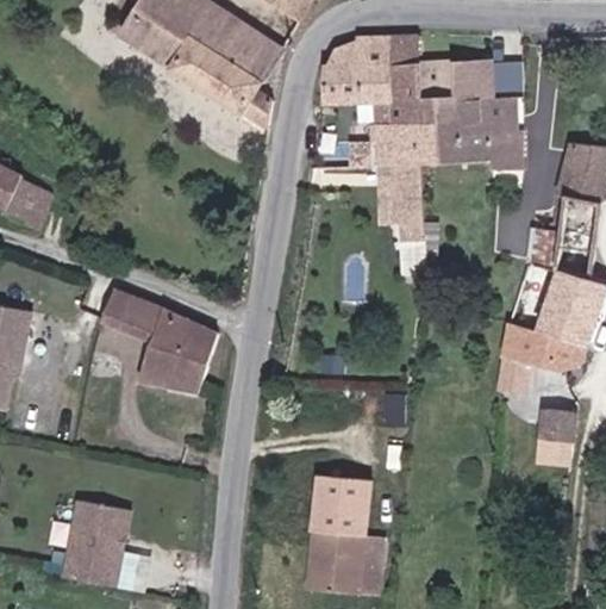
[(139,0),(119,33),(143,49),(175,0),(139,0)]
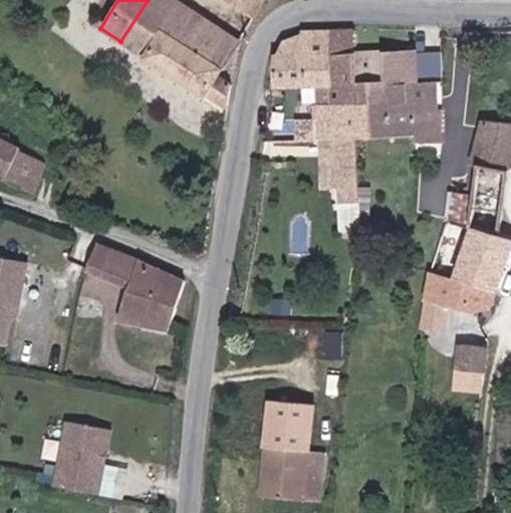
[(148,0),(120,41),(143,56),(179,2),(176,0),(148,0)]
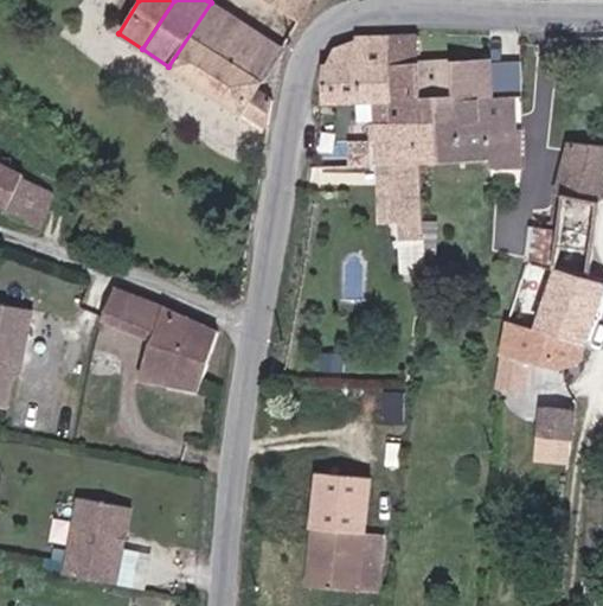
[(263,0),(295,21),(309,0),(263,0)]
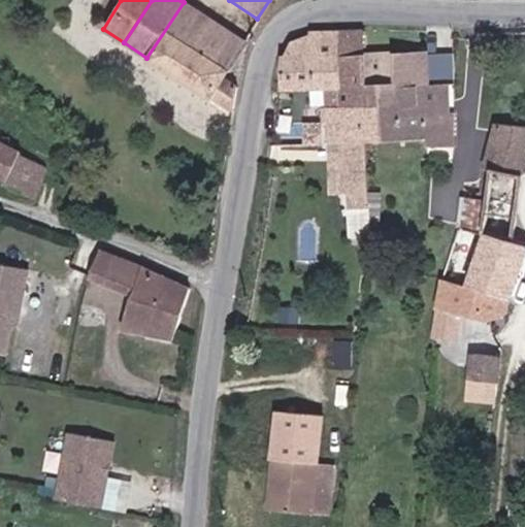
[(244,41),(184,2),(146,58),(232,111),(237,87),(223,78),(244,41)]
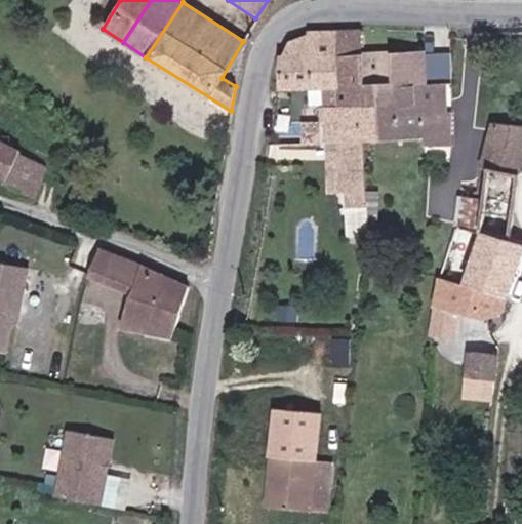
[(276,53),(276,88),(321,87),(322,107),(335,107),(334,90),(337,90),(333,32),(305,32),(305,34),(287,41),(281,53),(276,53)]
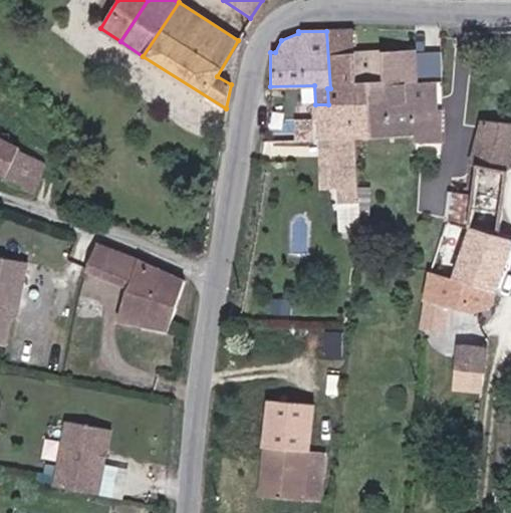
[(316,117),(317,141),(330,140),(333,187),(357,186),(354,140),(351,110),(384,109),(381,83),(414,82),(411,51),(353,53),(354,31),(326,31),(330,88),(327,88),(328,104),(315,104),(316,117)]
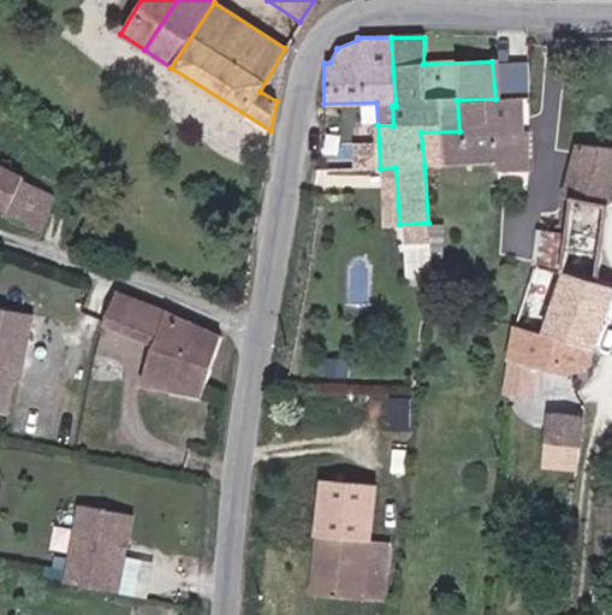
[(421,132),(425,167),(493,163),(494,172),(526,171),(528,131),(512,130),(510,99),(495,99),(457,100),(459,131),(421,132)]
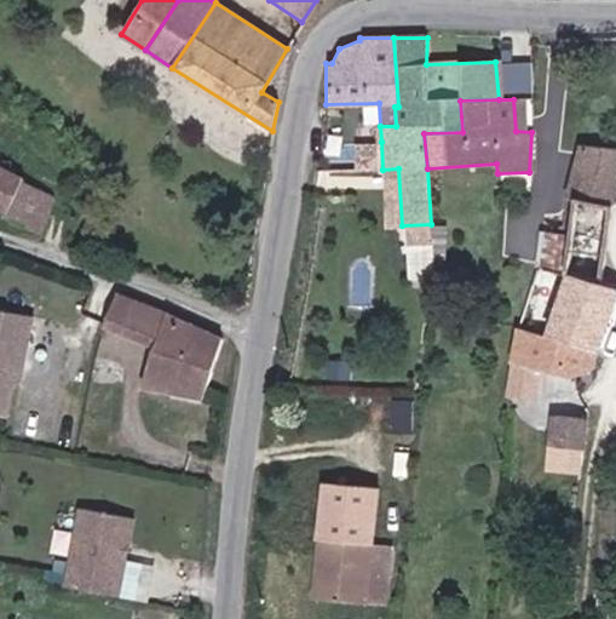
[(364,170),(383,170),(381,142),(366,143),(364,170)]
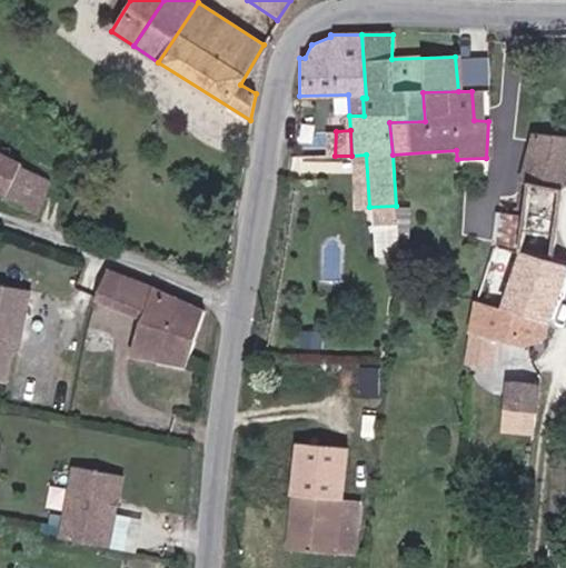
[(522,182),(527,183),(527,180),(562,189),(565,171),(565,137),(533,133),(522,182)]
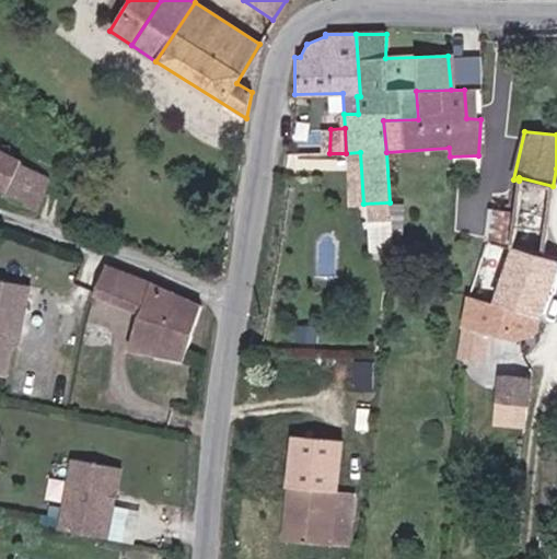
[(0,190),(2,191),(0,196),(36,212),(48,177),(20,164),(22,160),(0,149),(0,190)]
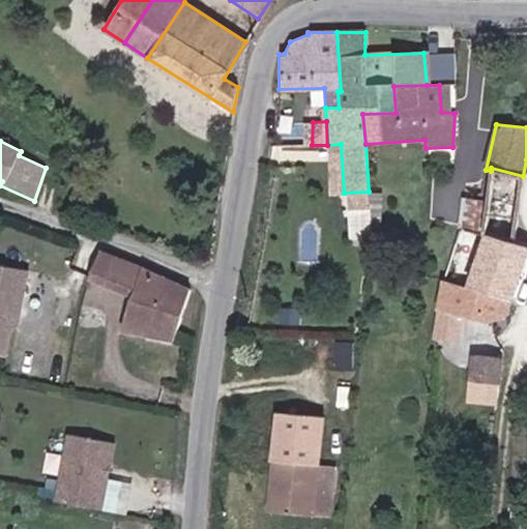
[(487,259),(476,290),(511,300),(526,254),(526,244),(516,241),(523,176),(491,168),(491,171),(486,207),(482,233),(460,229),(454,236),(458,240),(478,243),(476,256),(487,259)]
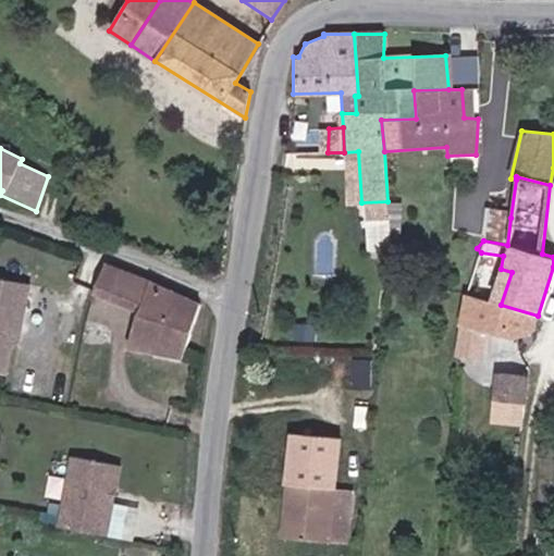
[(481,239),(483,241),(507,245),(511,218),(485,211),(481,239)]
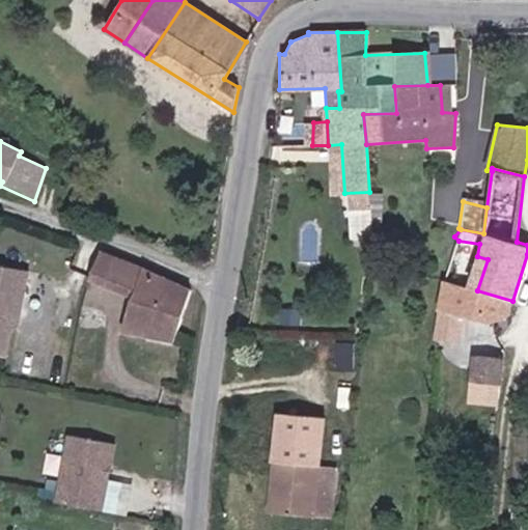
[(76,273),(88,278),(98,253),(86,249),(76,273)]
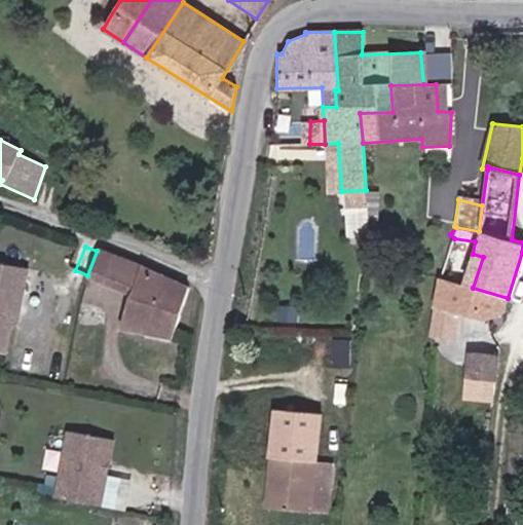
[(126,259),(98,249),(97,251),(87,275),(86,276),(128,294),(118,328),(172,339),(188,288),(126,259)]
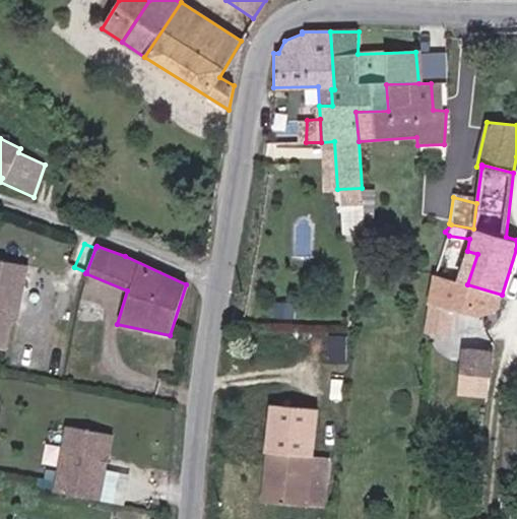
[(11,304),(16,304),(25,264),(0,258),(0,343),(8,315),(11,304)]
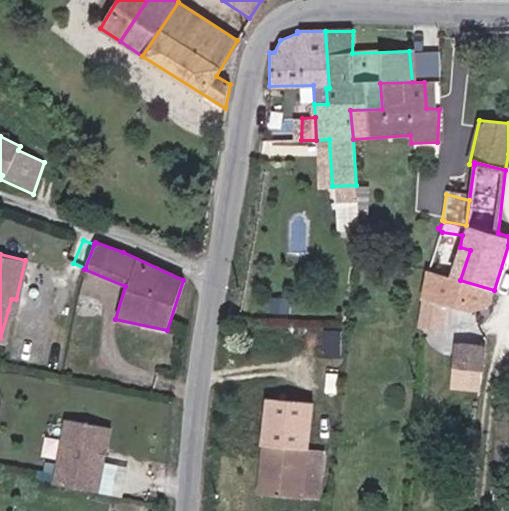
[(488,306),(494,290),(460,280),(425,270),(420,298),(422,299),(446,306),(467,312),(488,306)]
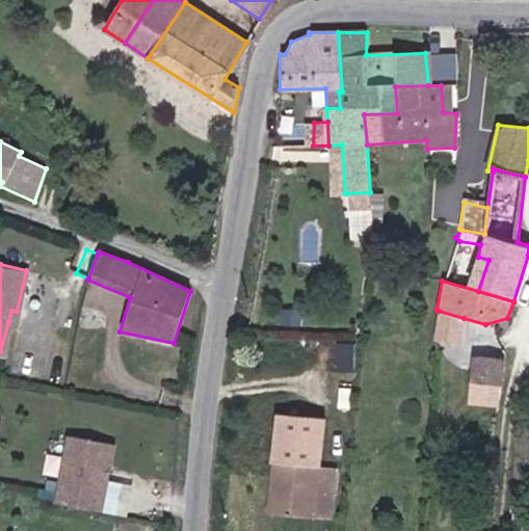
[(11,311),(8,322),(15,322),(17,311),(11,311)]
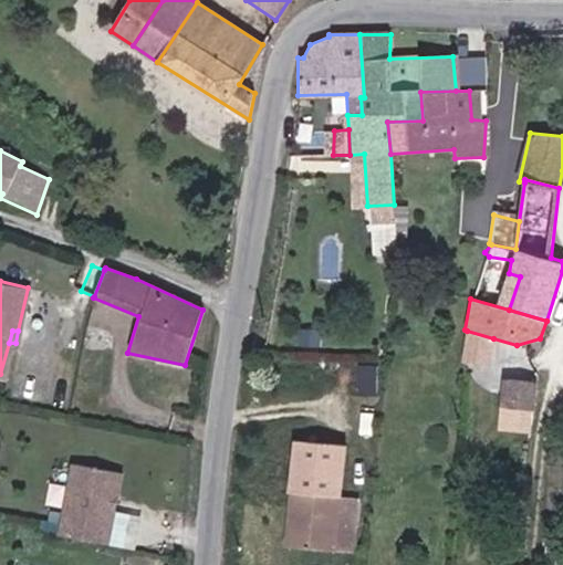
[(490,351),(493,338),(467,331),(466,344),(490,351)]
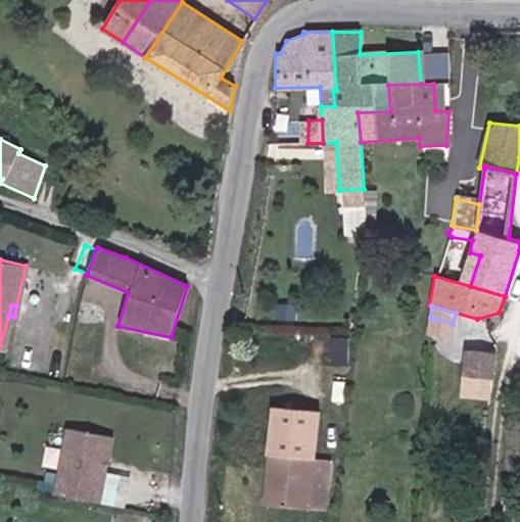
[(463,376),(492,380),(495,353),(464,349),(461,376),(463,376)]
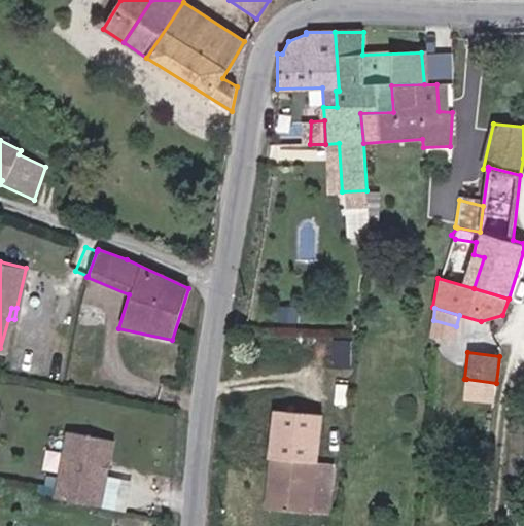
[(494,396),(496,383),(466,379),(465,393),(494,396)]
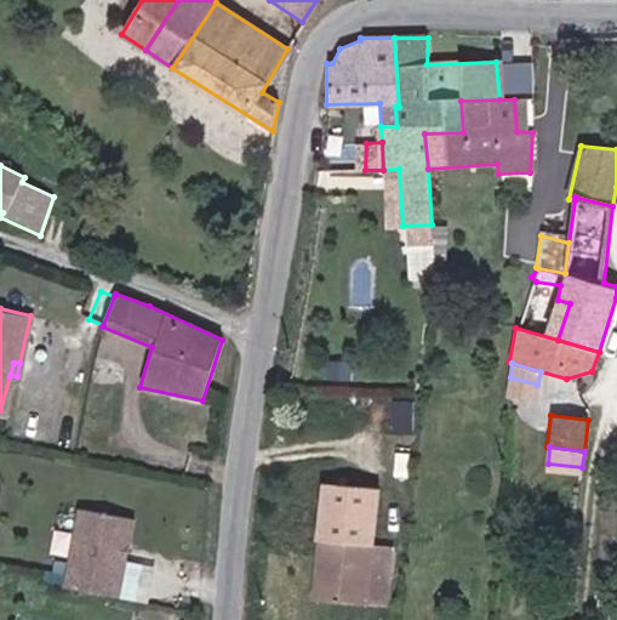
[(81,510),(67,589),(119,598),(133,519),(81,510)]
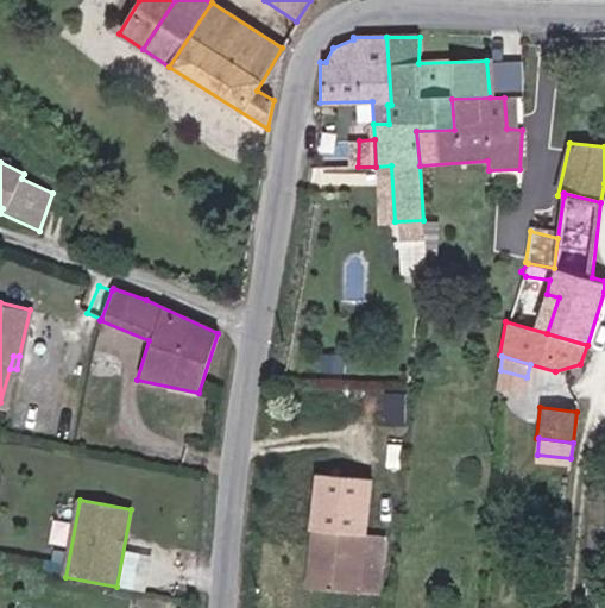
[(307,588),(358,594),(365,534),(313,528),(307,588)]
